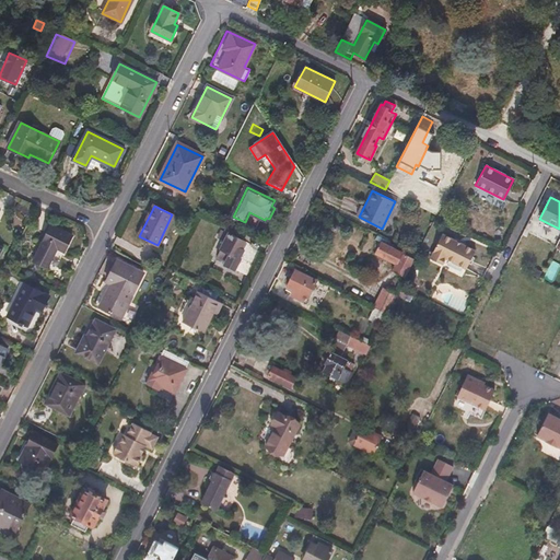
[(229,233),(243,240),(246,233),(229,223),(224,231),(229,233)]
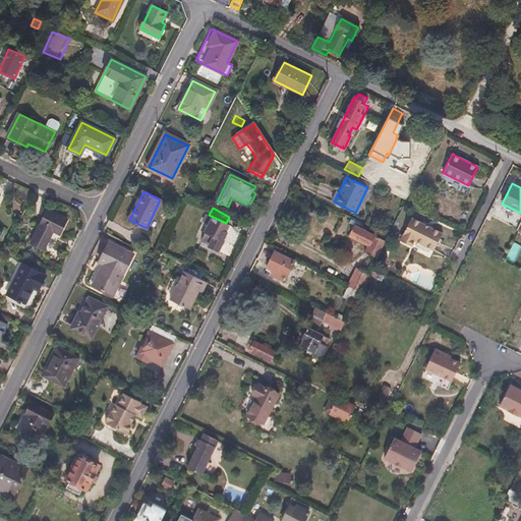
[(48,210),(32,242),(44,248),(53,230),(60,233),(67,219),(48,210)]
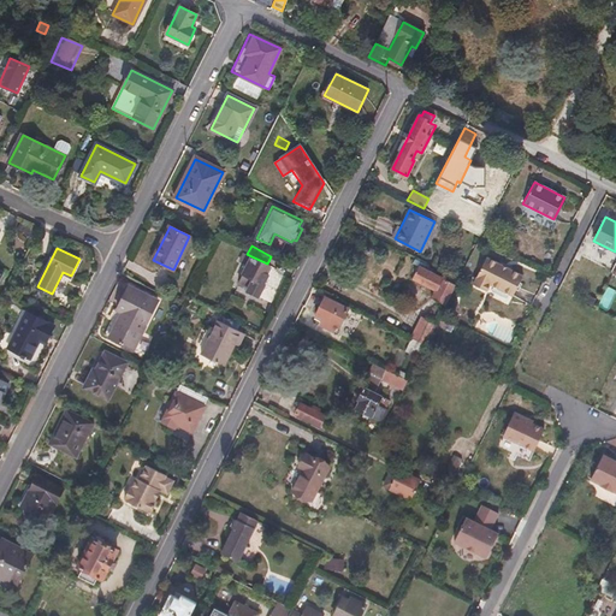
[(267,264),(252,256),(243,274),(253,279),(247,290),(258,296),(268,274),(265,273),(270,265),(267,264)]
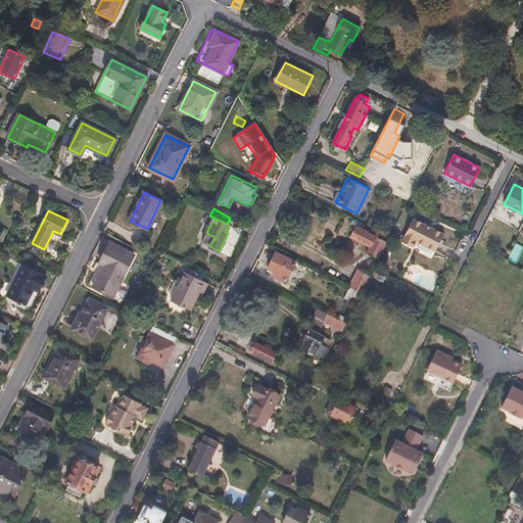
[(442,235),(413,220),(400,243),(412,249),(415,242),(434,252),(442,235)]
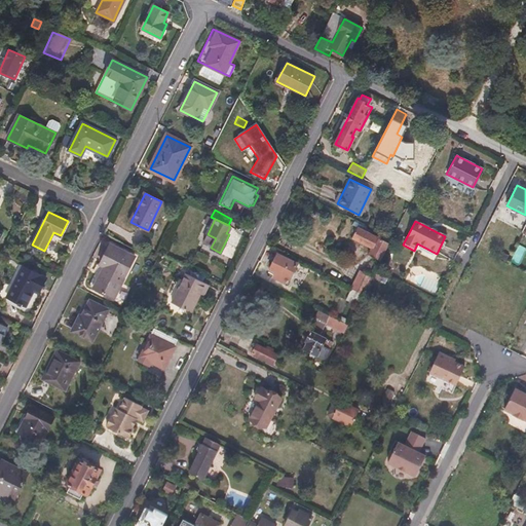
[(369,253),(381,259),(389,243),(359,228),(353,237),(372,247),(369,253)]
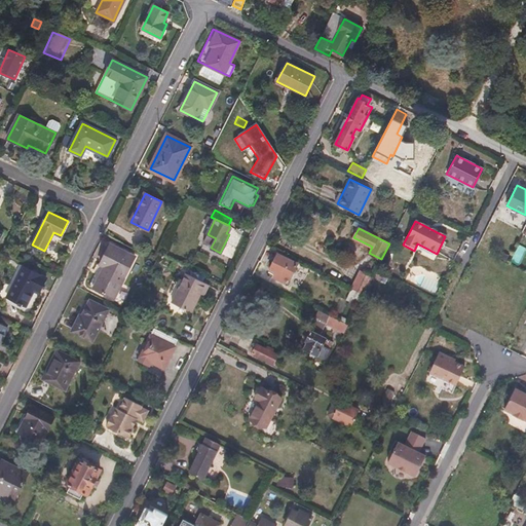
[(114,297),(134,257),(109,245),(100,263),(104,266),(94,287),(114,297)]
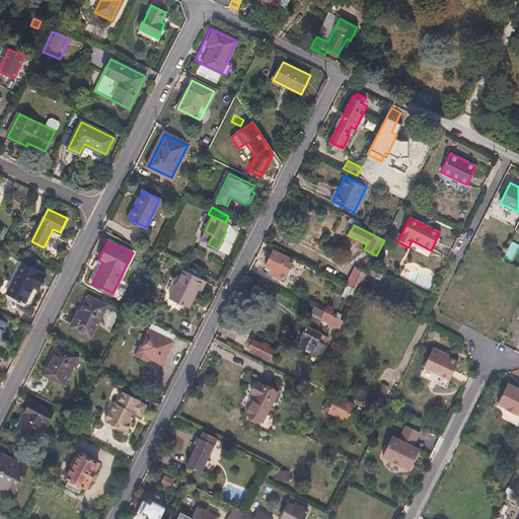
[(282,280),(292,258),(275,249),(266,266),(271,269),(269,273),(282,280)]
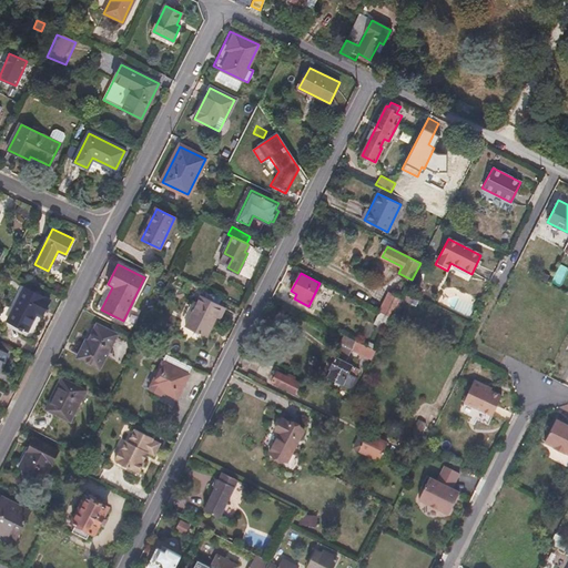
[(24,287),(8,321),(27,330),(36,313),(41,316),(50,300),(24,287)]
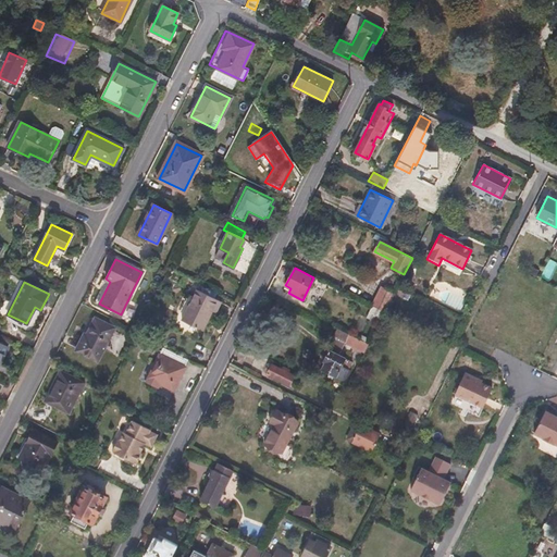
[(385,312),(394,294),(381,287),(371,305),(385,312)]
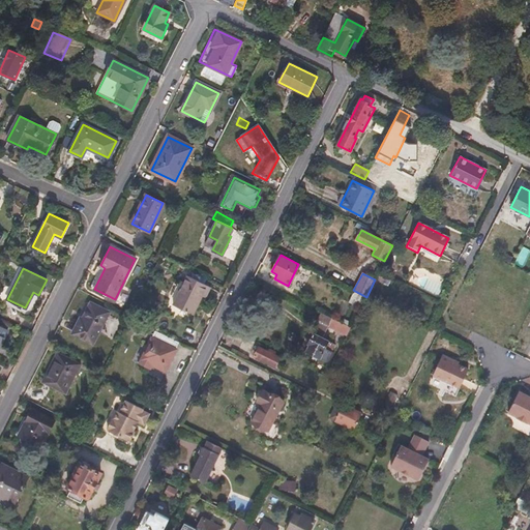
[(206,297),(210,287),(187,275),(173,304),(193,314),(202,295),(206,297)]
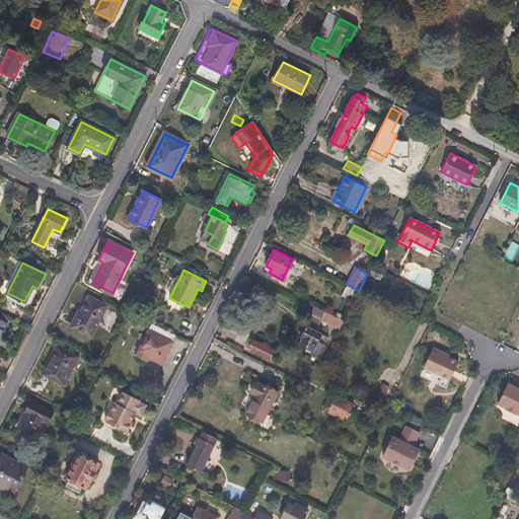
[(91,336),(106,305),(88,296),(80,311),(78,310),(70,325),(91,336)]
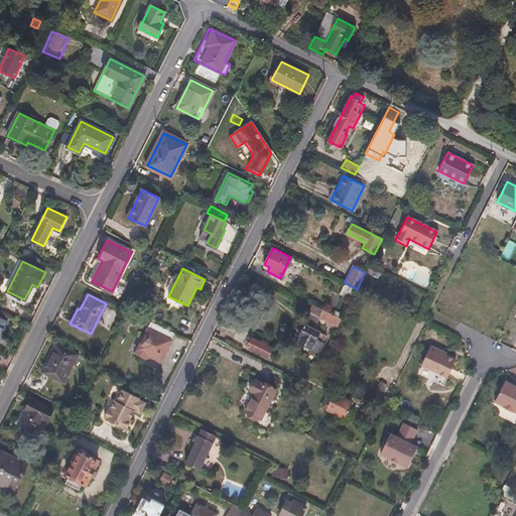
[(339,324),(342,318),(314,304),(310,311),(318,316),(319,313),(339,324)]
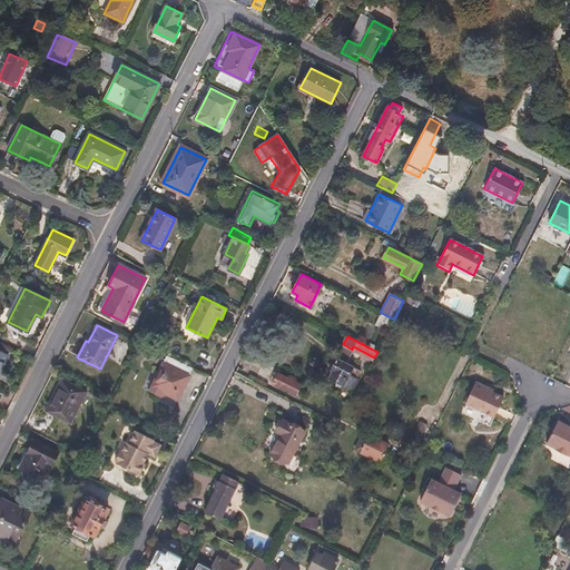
[(351,352),(342,347),(330,370),(333,371),(330,377),(350,387),(353,382),(350,380),(352,376),(355,377),(360,369),(350,364),(353,357),(351,352)]
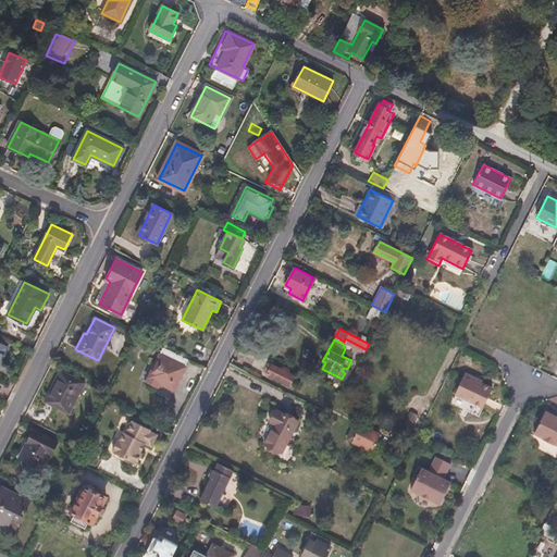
[(188,359),(163,347),(147,381),(158,386),(159,382),(173,390),(188,359)]
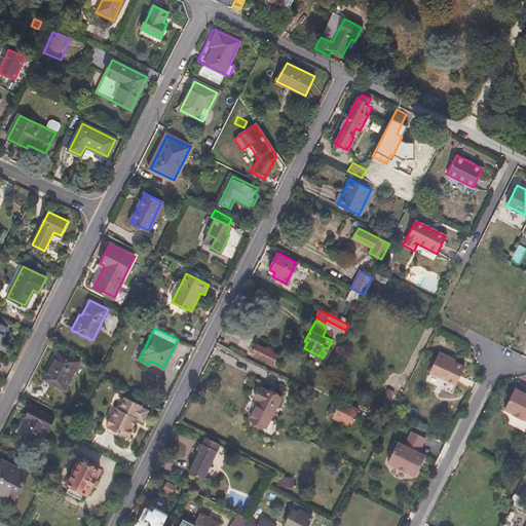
[(277,354),(256,344),(252,353),(273,364),(277,354)]
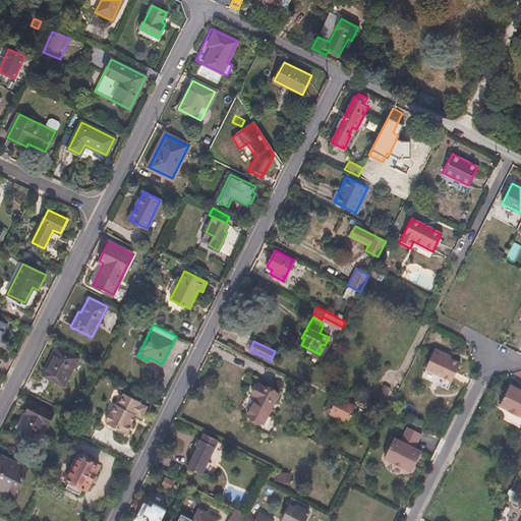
[(79,357),(57,346),(42,375),(64,387),(79,357)]
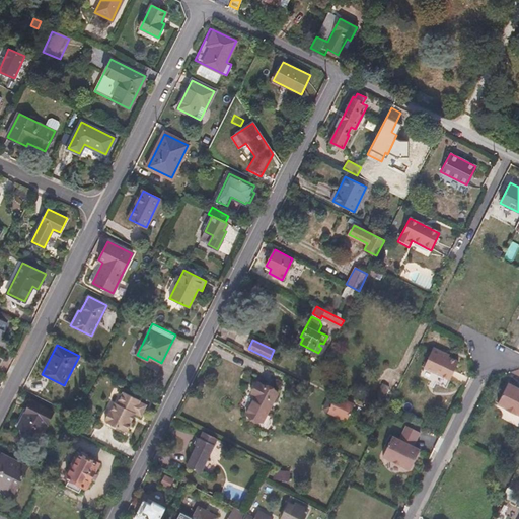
[(433,347),(424,367),(450,379),(458,362),(440,354),(442,351),(433,347)]
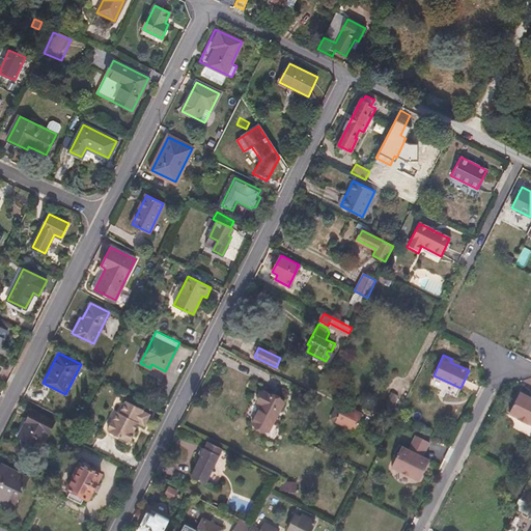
[(262,392),(258,401),(261,403),(253,421),(270,429),(284,402),(262,392)]
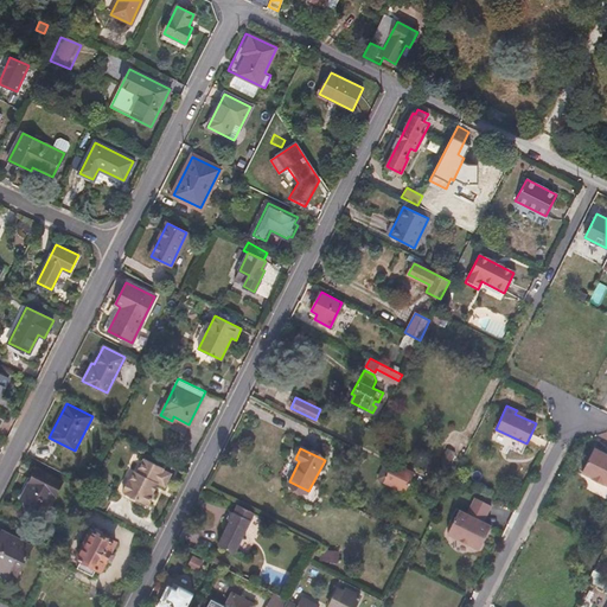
[(606,457),(592,449),(580,473),(592,479),(590,480),(601,486),(602,484),(606,486),(606,457)]
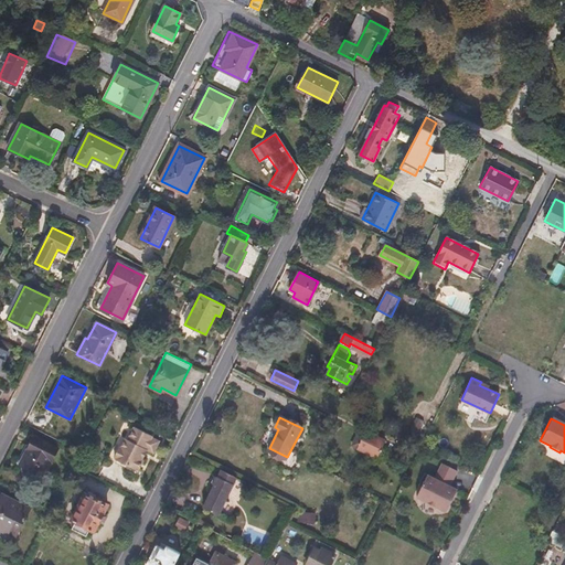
[(150,434),(135,426),(128,439),(126,438),(121,447),(120,446),(115,457),(117,457),(116,459),(138,470),(142,459),(140,458),(145,448),(152,451),(157,439),(149,436),(150,434)]
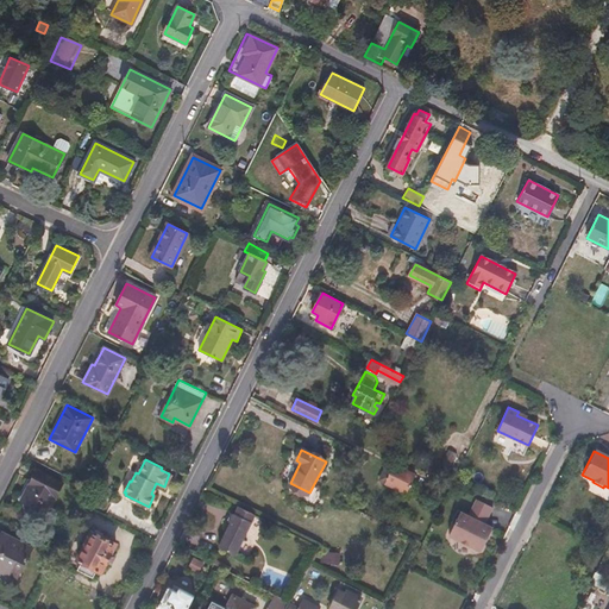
[(413,475),(390,464),(382,479),(405,490),(413,475)]
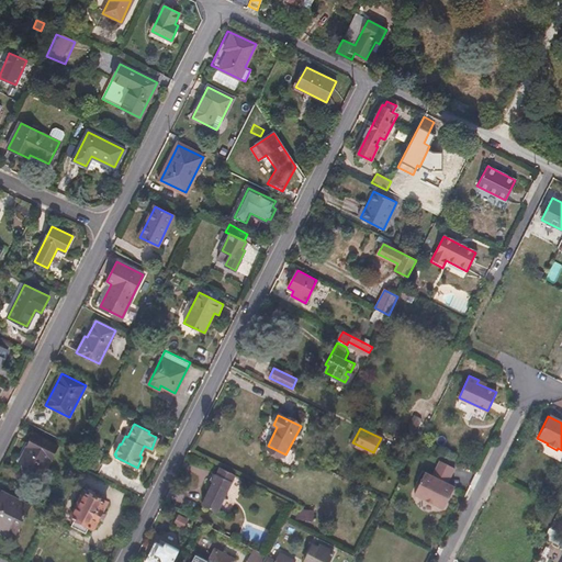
[(57,446),(34,434),(21,461),(44,472),(57,446)]
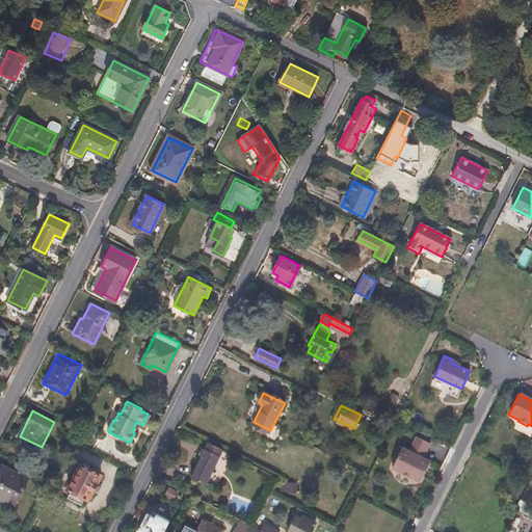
[(402,447),(392,469),(420,482),(430,461),(423,458),(430,444),(416,436),(409,451),(402,447)]
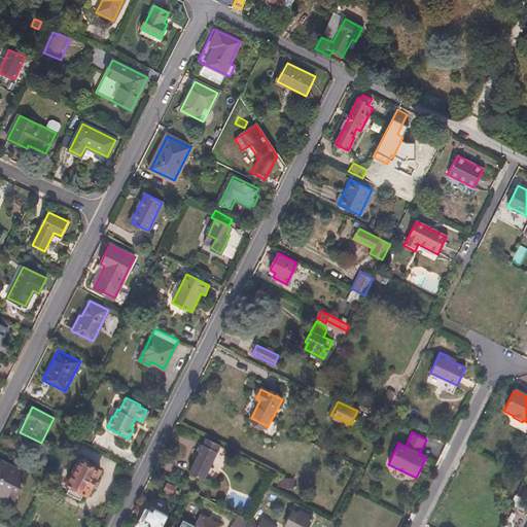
[(221,446),(206,438),(202,446),(201,446),(199,451),(200,451),(188,472),(203,481),(221,446)]
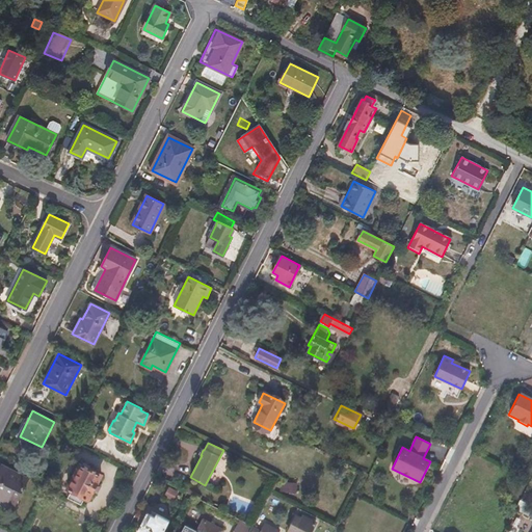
[(101,474),(80,463),(69,489),(88,499),(101,474)]
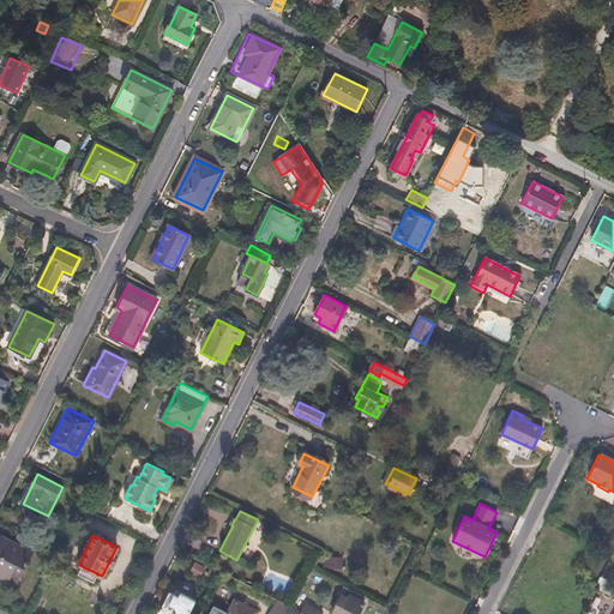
[(32,552),(1,536),(0,539),(0,573),(17,582),(32,552)]
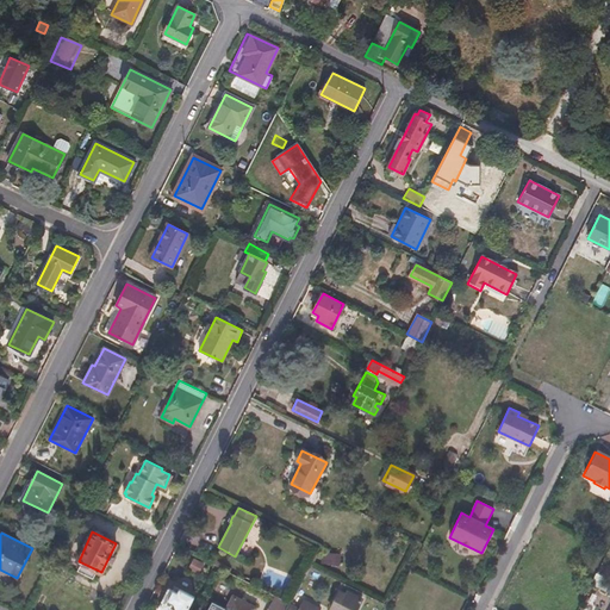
[(186,539),(182,546),(198,554),(201,546),(186,539)]
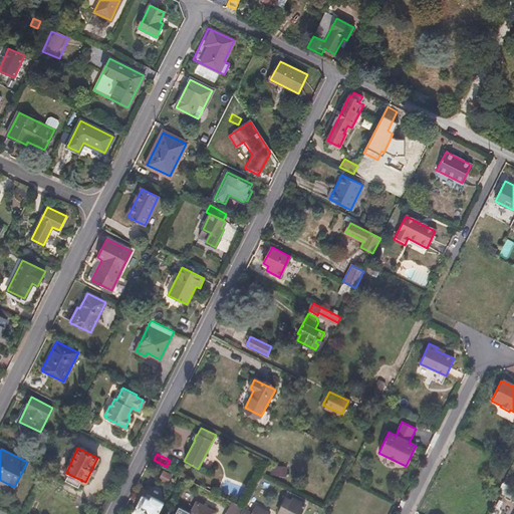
[(170,478),(178,482),(181,476),(173,472),(171,475),(164,471),(160,478),(168,482),(170,478)]
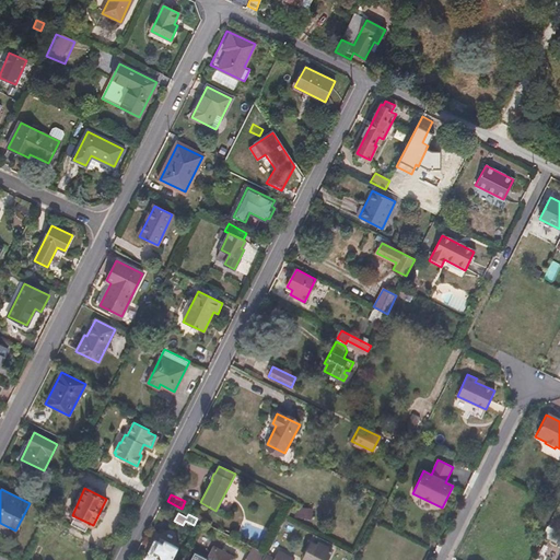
[(172,559),(178,547),(165,540),(164,544),(154,539),(147,556),(148,559),(172,559)]
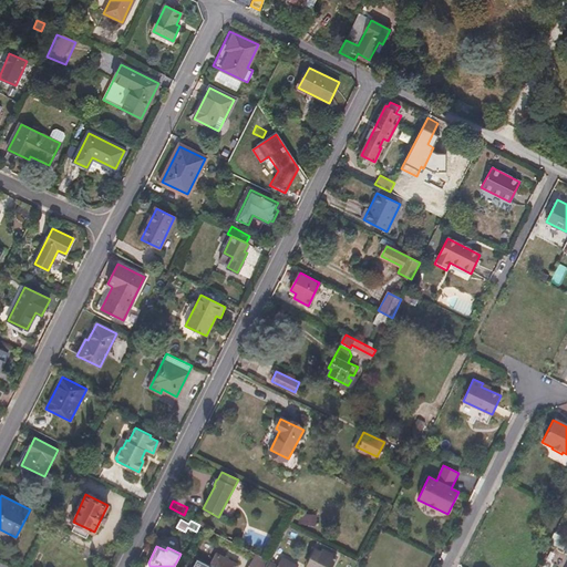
[(329,566),(333,559),(316,549),(306,566),(329,566)]
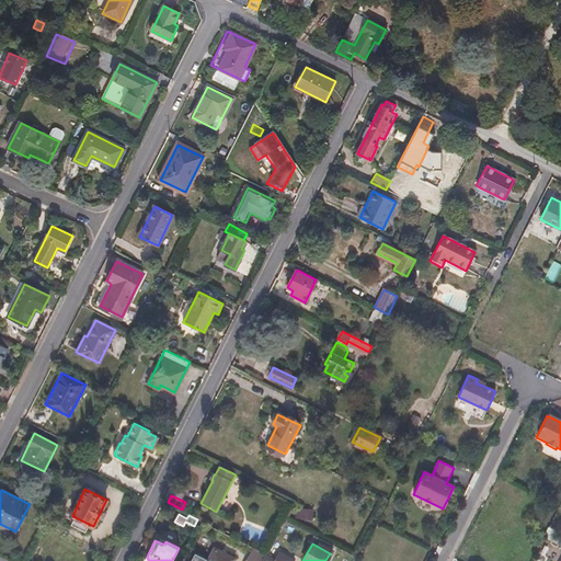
[(196,554),(192,560),(232,560),(233,559),(214,549),(208,560),(196,554)]
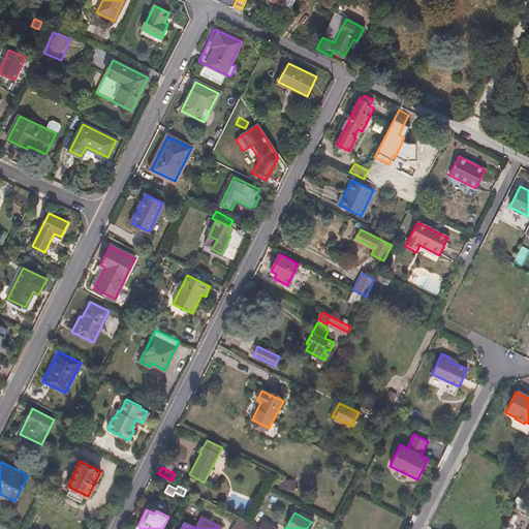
[(246,528),(250,523),(239,518),(234,528),(236,528),(246,528)]
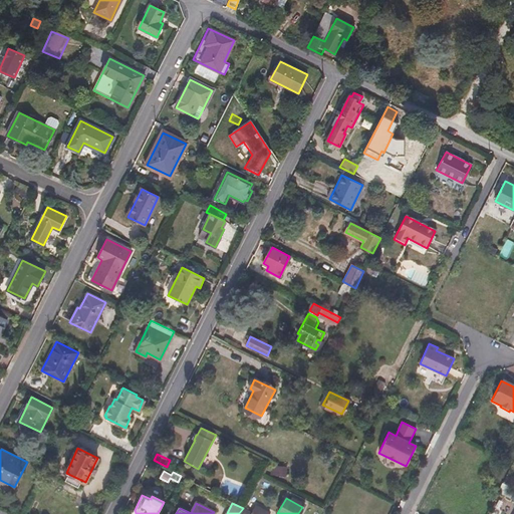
[(246,513),(269,513),(271,512),(256,505),(253,512),(249,509),(246,513)]
